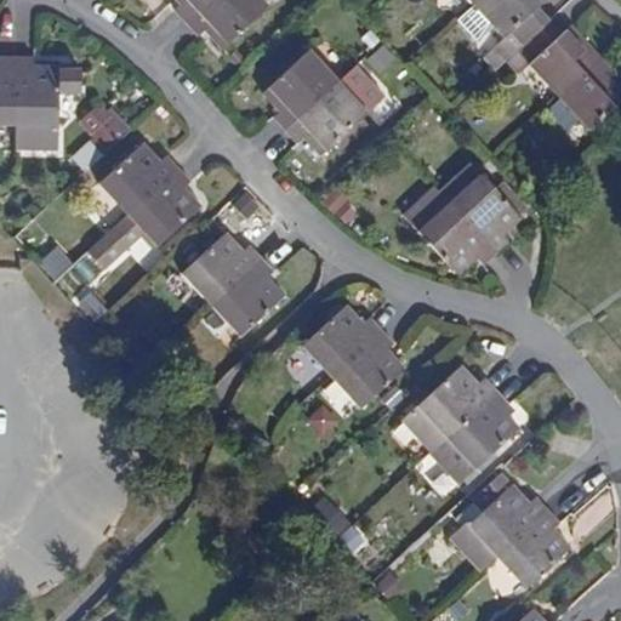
[(174,11),(186,24),(212,0),(172,0),(178,6),(174,11)]
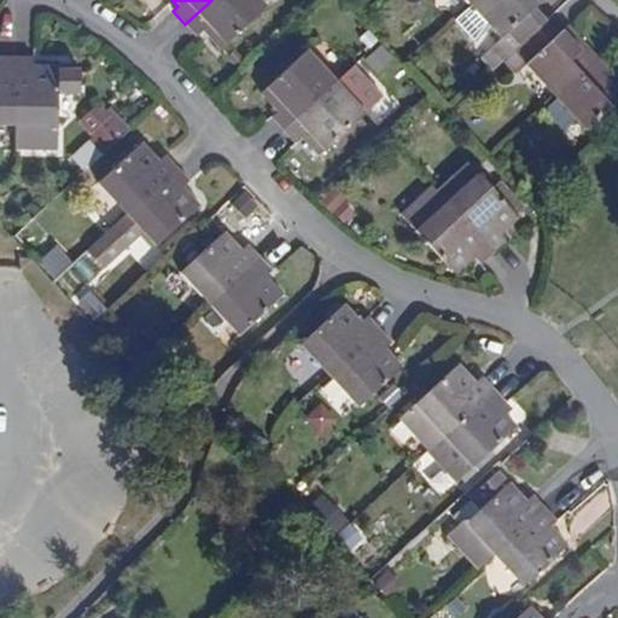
[(258,0),(211,0),(185,24),(197,36),(204,31),(220,51),(266,9),(258,0)]
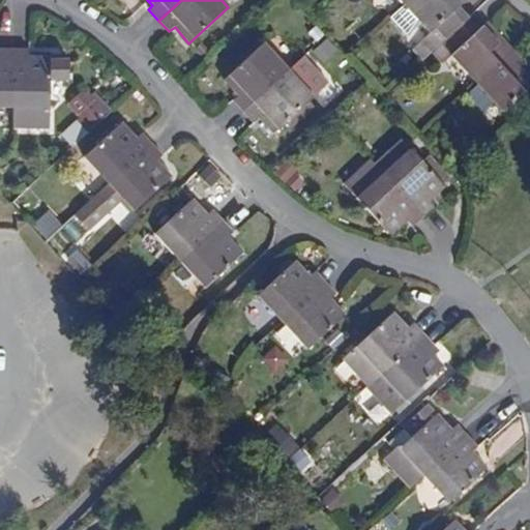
[(433,52),(469,19),(459,7),(463,4),(459,0),(410,0),(404,5),(430,33),(408,53),(418,65),(433,52)]
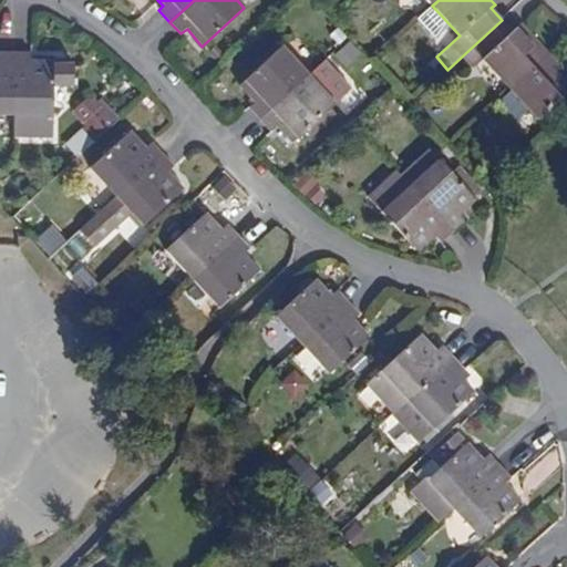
[(511,92),(549,54),(538,42),(534,47),(519,29),(513,33),(502,20),(463,55),(474,70),(483,60),(511,92)]
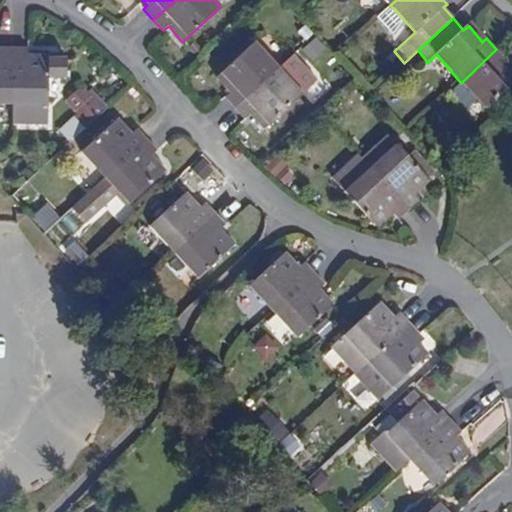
[(317,62),(328,45),(314,36),(303,52),(317,62)]
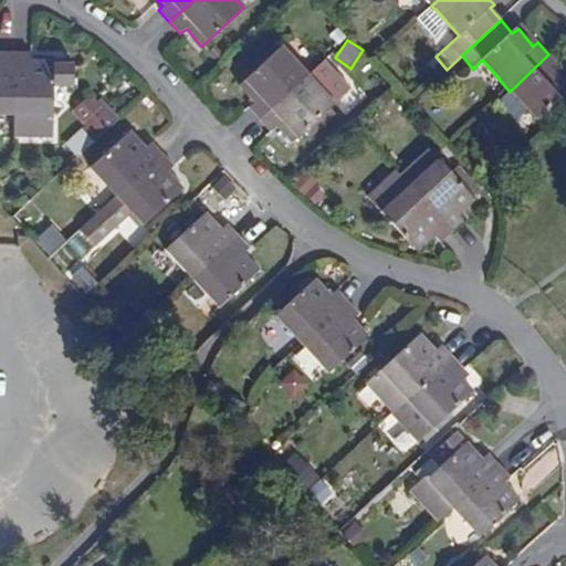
[(221,55),(213,46),(207,51),(215,61),(221,55)]
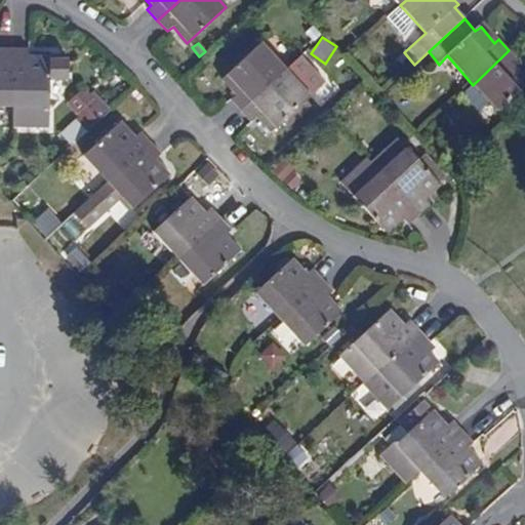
[(0,103),(12,104),(12,47),(0,46),(0,103)]
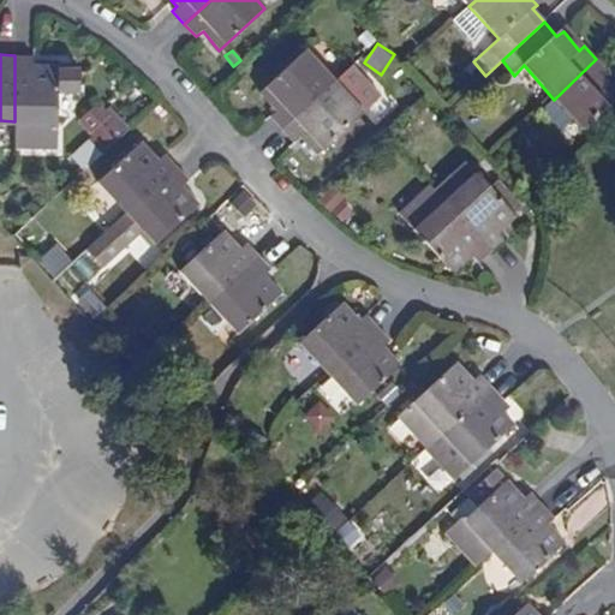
[(270,118),(281,130),(333,84),(306,54),(261,94),(276,114),(270,118)]
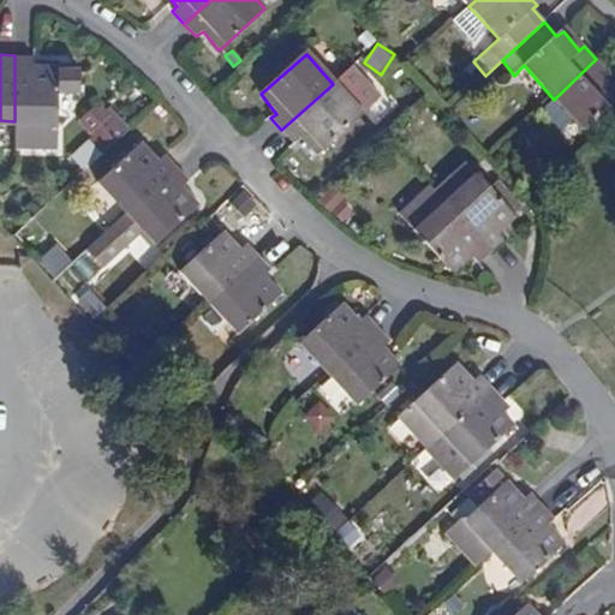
[(15,121),(13,145),(55,147),(57,90),(78,90),(78,66),(57,66),(57,63),(33,63),(33,55),(15,55),(15,121)]
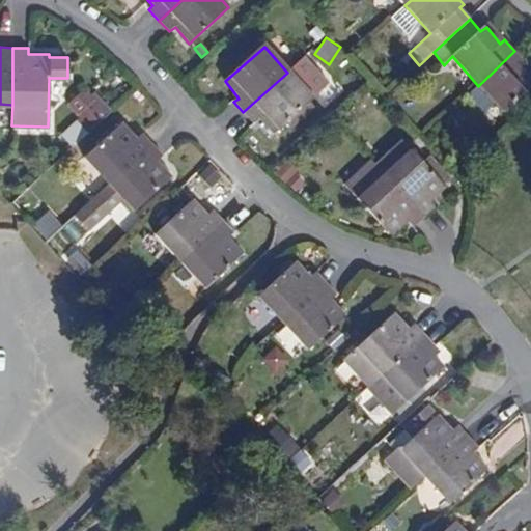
[(530,87),(530,76),(522,65),(524,61),(514,51),(478,86),(504,114),(530,87)]
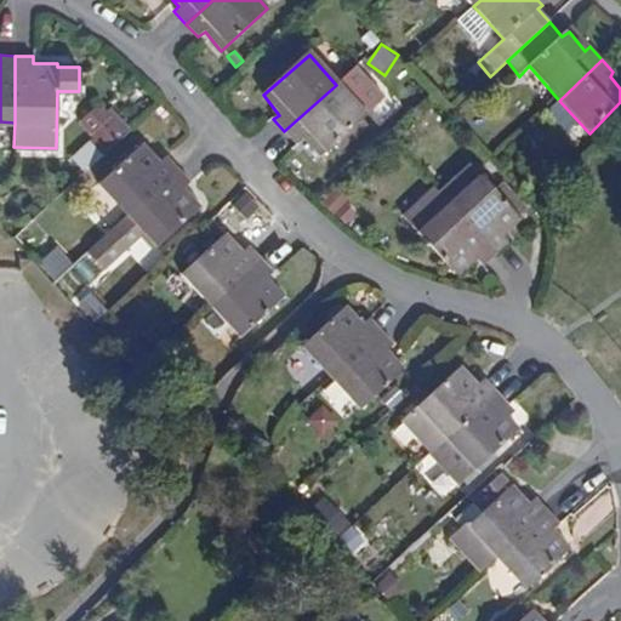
[(336,85),(284,131),(296,146),(303,140),(320,157),(365,115),(336,85)]
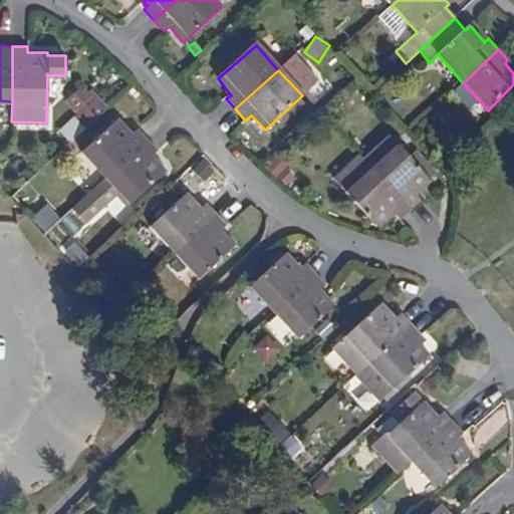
[(67,138),(106,110),(88,83),(65,99),(76,116),(60,127),(67,138)]
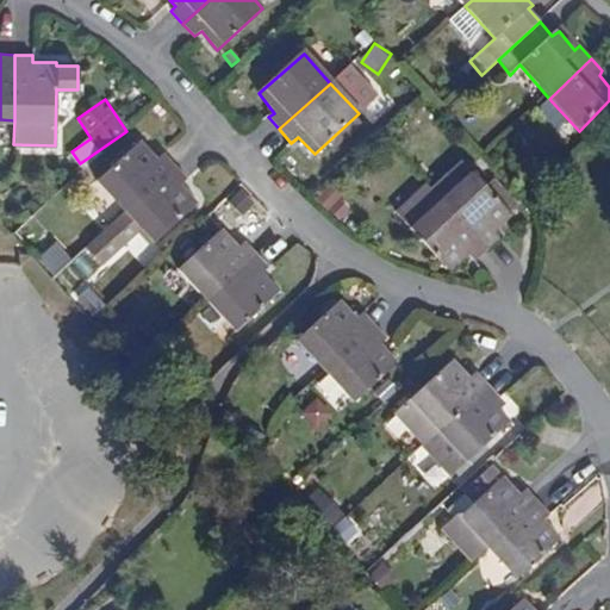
[(95,181),(124,212),(173,167),(160,154),(154,159),(138,142),(95,181)]
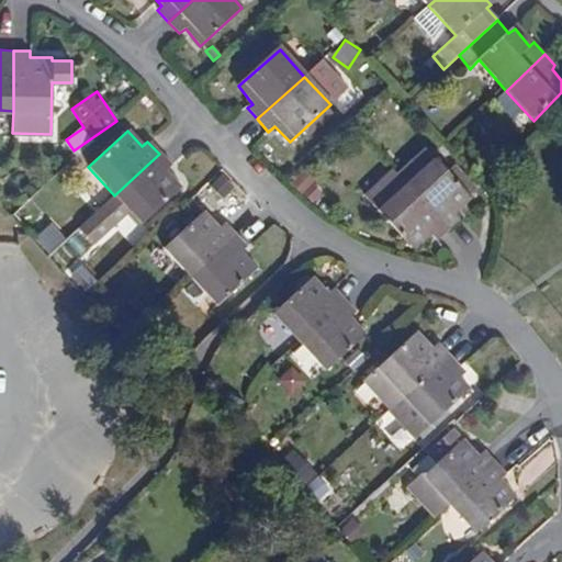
[(395,175),(446,229),(459,217),(454,213),(471,198),(424,150),(395,175)]
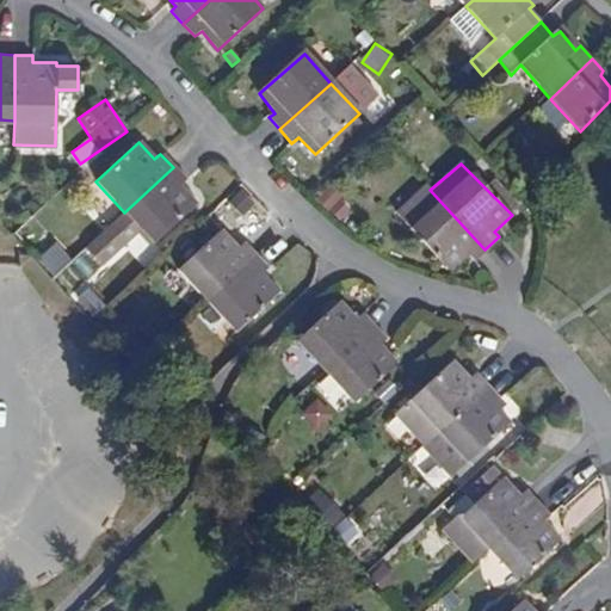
[(185,180),(173,167),(124,213),(85,250),(100,266),(140,229),(153,244),(196,203),(180,186),(185,180)]
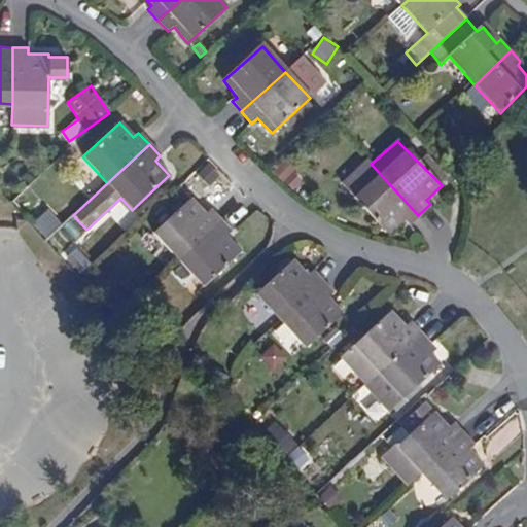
[(273,169),(292,189),(306,177),(286,156),(273,169)]
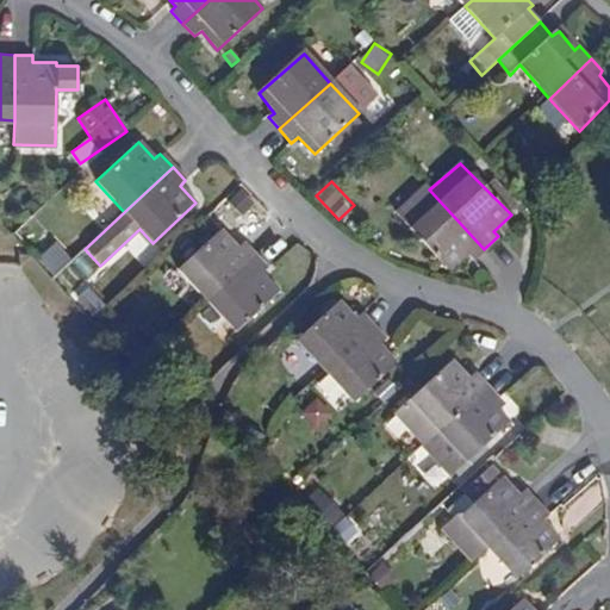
[(472,260),(484,249),(429,190),(427,186),(397,213),(450,272),(467,256),(472,260)]
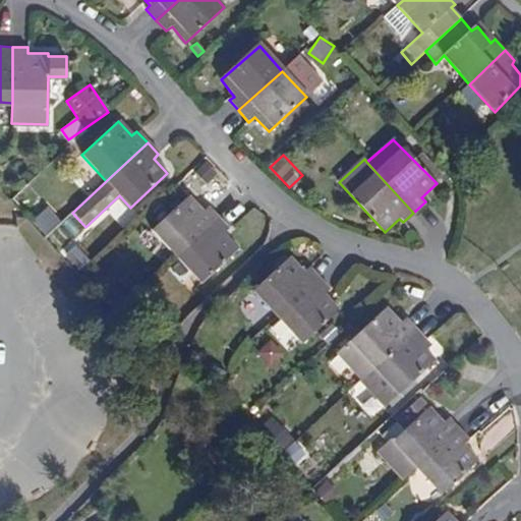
[(152,233),(175,258),(216,220),(206,209),(200,213),(187,199),(152,233)]
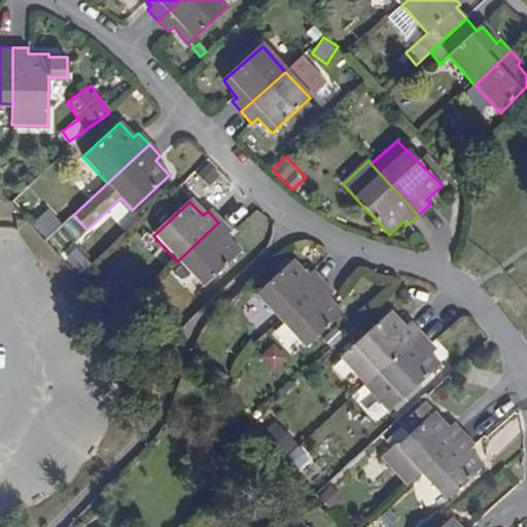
[(54,212),(38,221),(45,236),(62,226),(54,212)]
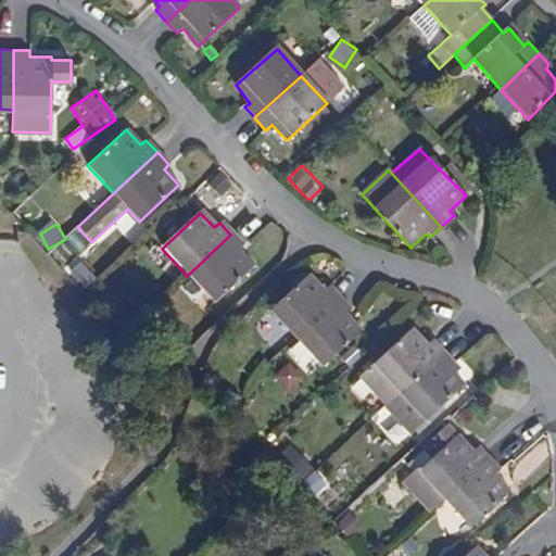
[(230,235),(187,276),(215,305),(254,267),(237,250),(241,245),(230,235)]
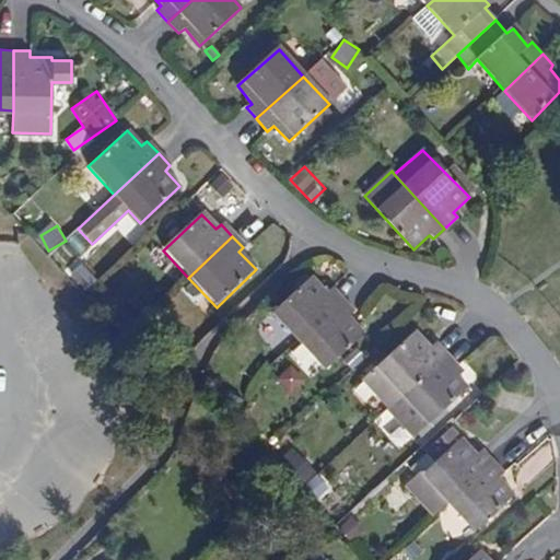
[(272,315),(300,345),(345,303),(333,291),(327,295),(312,279),(272,315)]
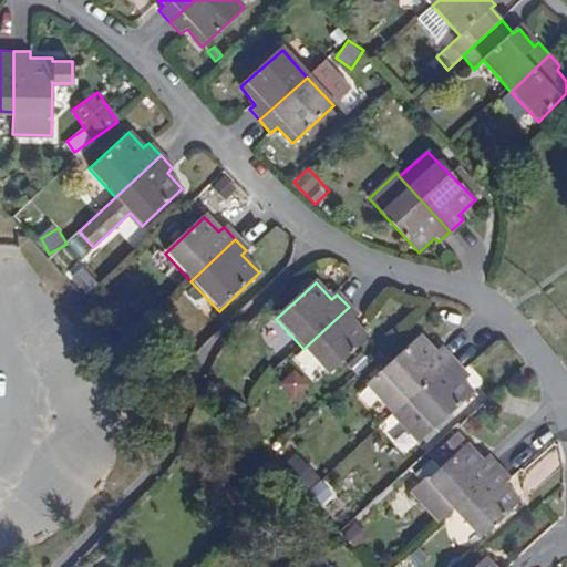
[(349,307),(303,349),(330,378),(369,340),(354,325),(359,319),(349,307)]
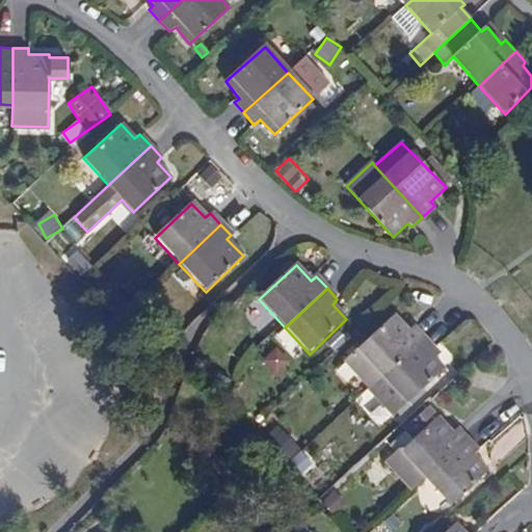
[(371,389),(426,338),(415,325),(410,329),(395,314),(345,361),(371,389)]
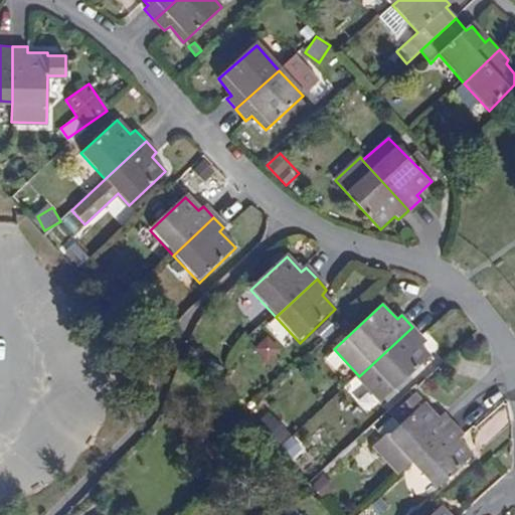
[(412,327),(359,376),(383,403),(432,356),(417,342),(421,337),(412,327)]
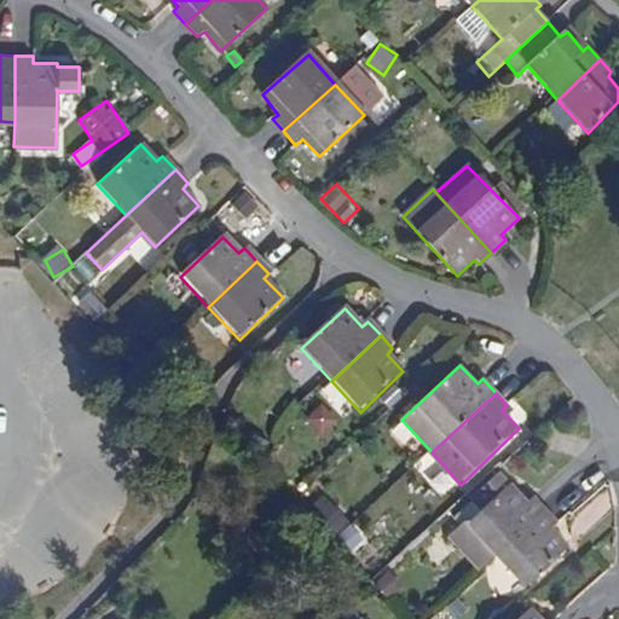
[(324,401),(305,418),(320,437),(340,420),(324,401)]
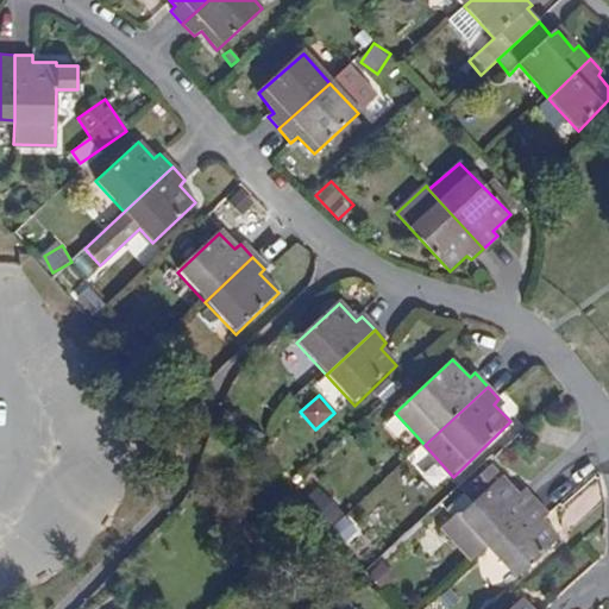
[(518,494),(491,463),(466,487),(477,498),(443,529),(470,559),(487,545),(535,502),(523,489),(518,494)]
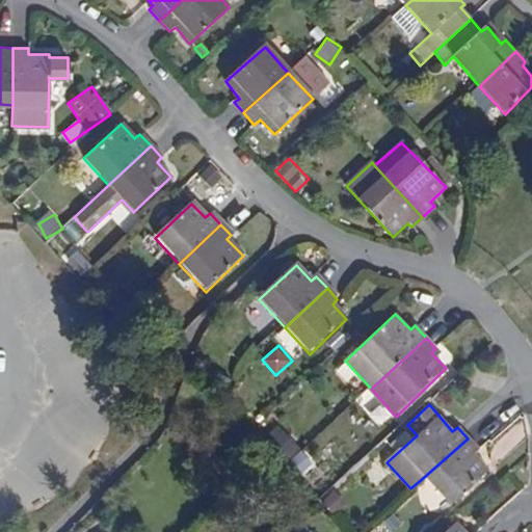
[(449,503),(487,469),(472,453),(476,448),(468,439),(425,476),(449,503)]
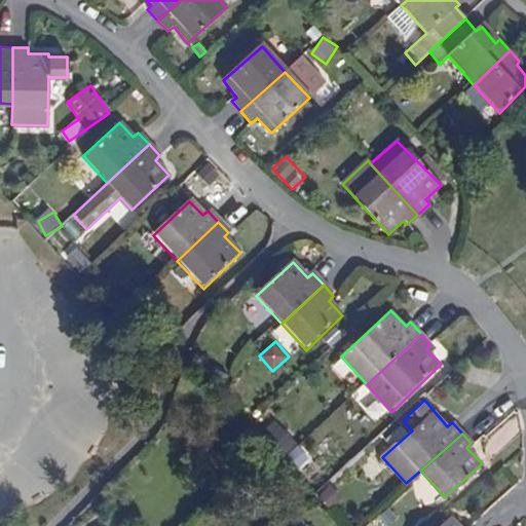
[(462,525),(453,516),(440,525),(462,525)]
